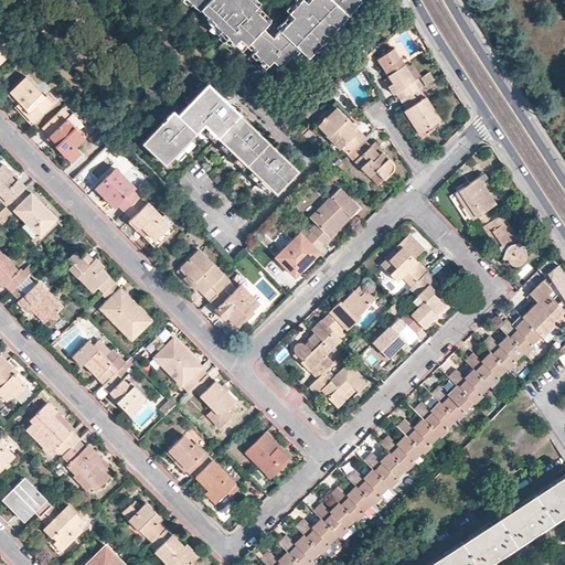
[(182,0),(184,2),(185,0),(189,0),(202,12),(203,11),(213,0),(182,0)]
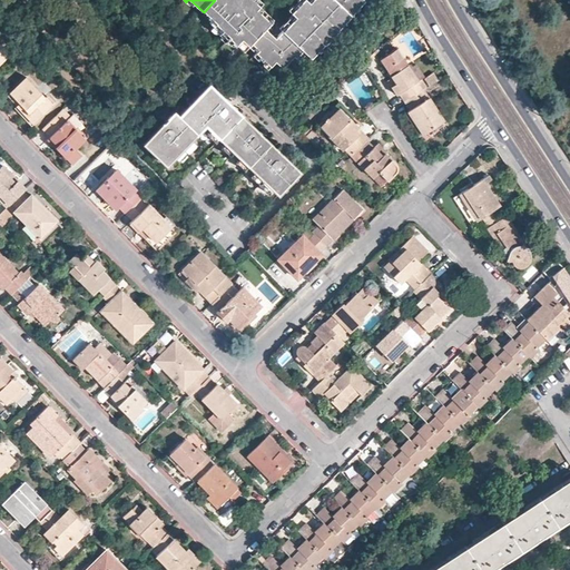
[(215,0),(205,11),(218,23),(215,26),(231,40),(233,38),(239,43),(245,39),(252,45),(254,42),(269,27),(274,21),(261,8),(254,16),(247,9),(255,0),(254,0),(215,0)]
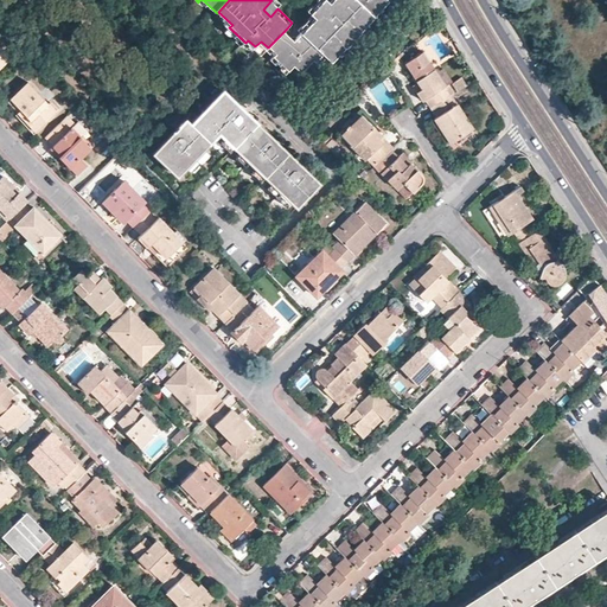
[(275,0),(272,0),(263,10),(270,17),(278,8),(281,6),(275,0)]
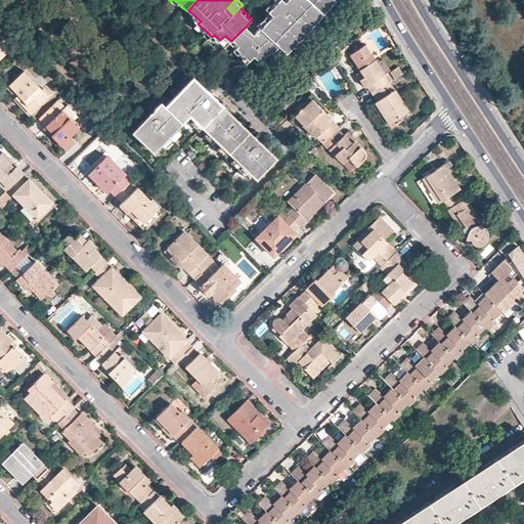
[(275,14),(263,28),(281,46),(289,53),(301,40),(304,42),(316,30),(314,27),(339,0),(289,0),(289,1),(293,5),(288,11),(278,4),(271,10),(275,14)]
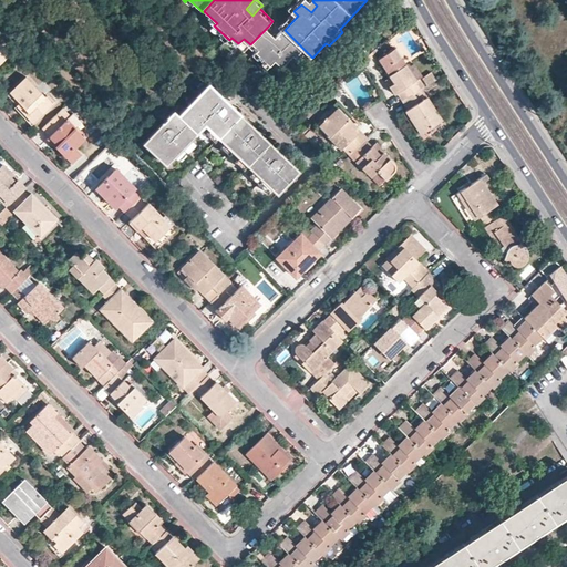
[(301,0),(300,2),(301,4),(311,12),(317,6),(312,1),(311,0),(301,0)]
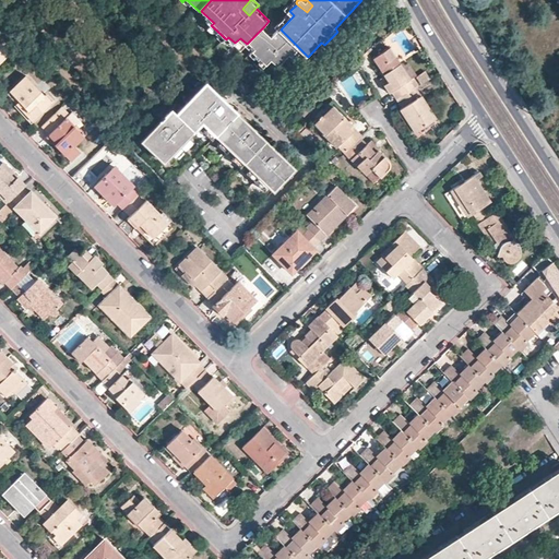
[(274,36),(264,26),(249,42),(257,48),(253,51),(268,64),(273,59),(281,66),(292,54),(294,57),(300,49),(281,30),(274,36)]
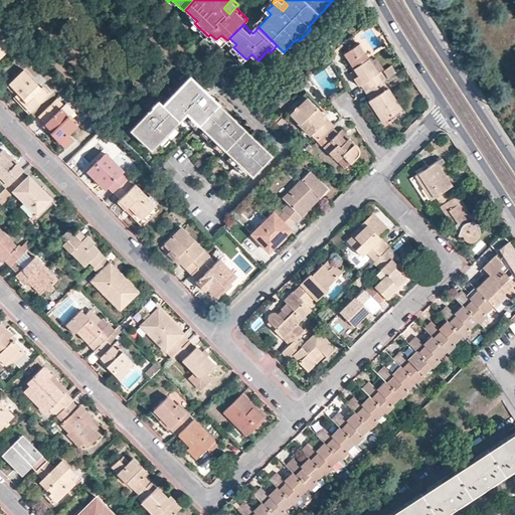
[(223,45),(227,40),(221,35),(216,39),(223,45)]
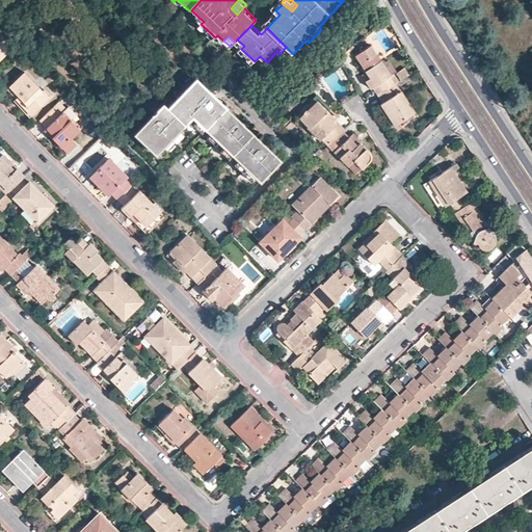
[(395,83),(398,81),(393,74),(390,75),(376,54),(370,58),(369,56),(360,61),(367,72),(371,79),(366,82),(368,85),(370,88),(373,86),(378,95),(395,83)]
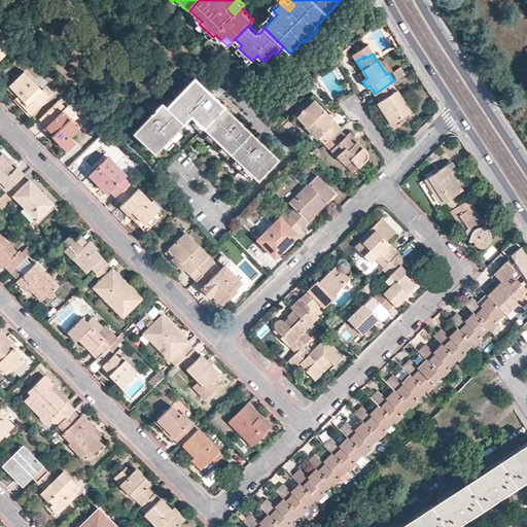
[(358,74),(362,81),(367,78),(363,71),(358,74)]
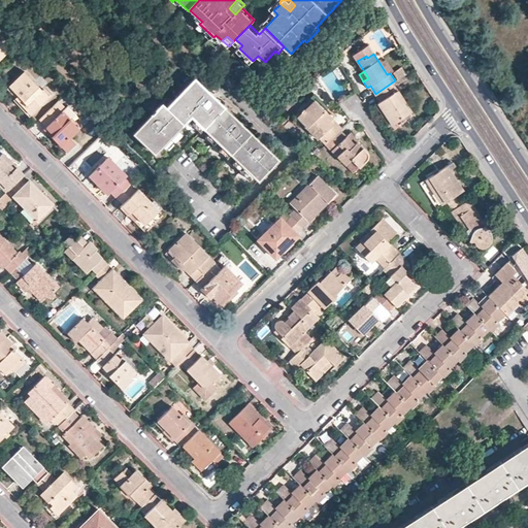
[(50,97),(24,72),(9,87),(14,93),(26,104),(24,106),(31,114),(50,97)]
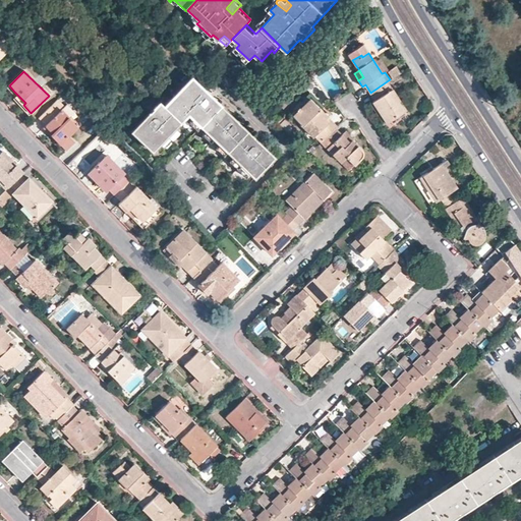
[(240,165),(249,173),(254,178),(275,157),(258,141),(257,143),(252,139),(253,137),(243,126),(241,128),(236,124),(237,122),(217,102),(215,104),(209,99),(211,96),(192,78),(180,90),(172,99),(164,107),(159,103),(154,108),(157,110),(152,115),(148,114),(148,115),(130,132),(152,152),(159,145),(167,136),(175,128),(178,124),(187,115),(192,119),(200,126),(206,131),(214,138),(219,143),(228,152),(234,159),(240,165)]
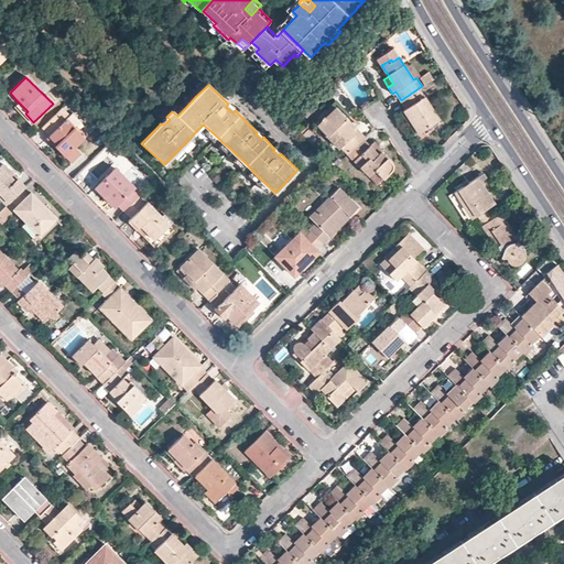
[(440,120),(419,88),(401,100),(403,105),(405,108),(404,110),(419,133),(440,120)]
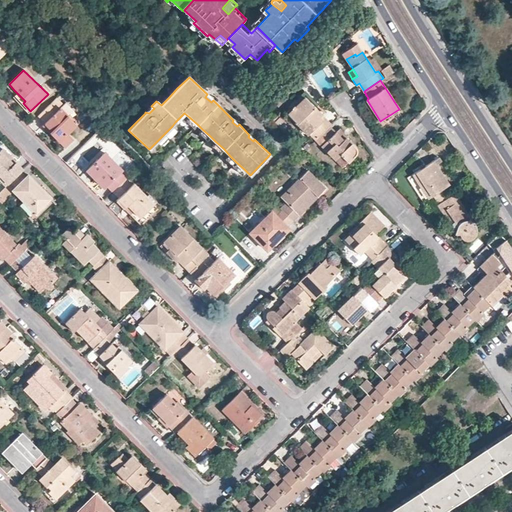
[(63,104),(56,97),(38,114),(45,122),(45,123),(52,131),(50,133),(54,137),(64,147),(73,139),(67,133),(76,124),(60,108),(63,104)]
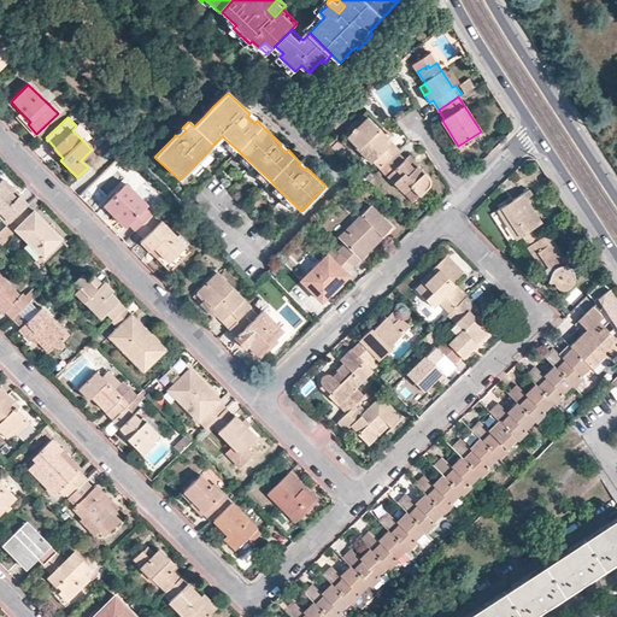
[(381,169),(398,152),(389,144),(388,145),(387,144),(386,142),(388,139),(368,118),(347,137),(370,162),(372,160),(381,169)]
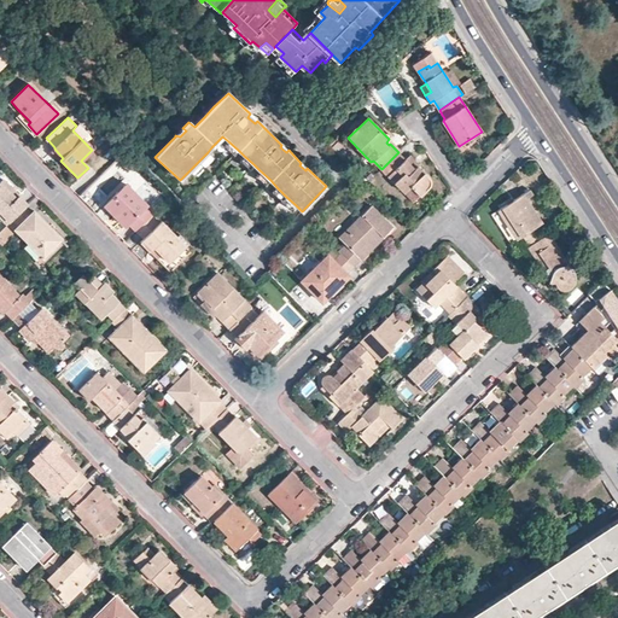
[(233,155),(238,150),(228,141),(223,145),(233,155)]
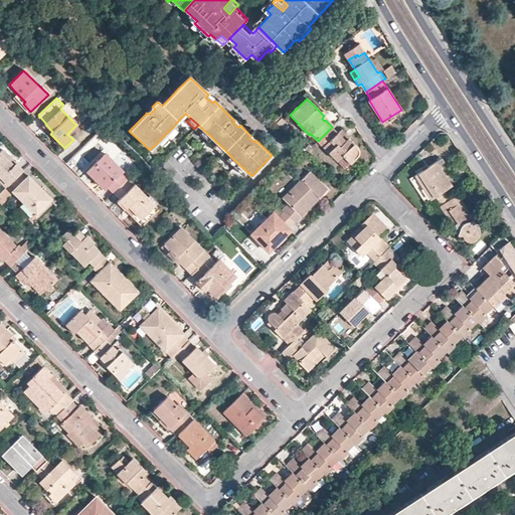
[(284,121),(279,126),(283,130),(288,125),(284,121)]
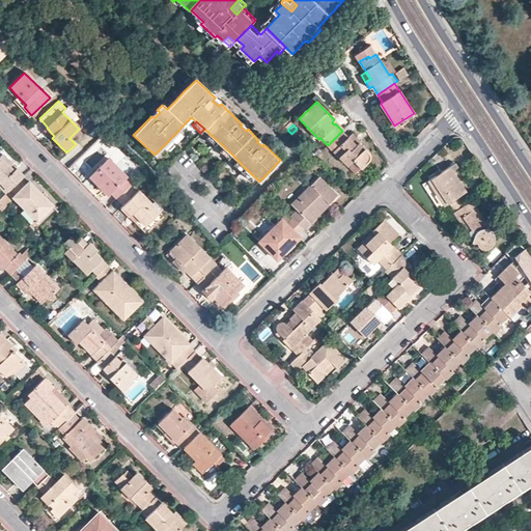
[(44,130),(52,138),(54,136),(47,128),(44,130)]
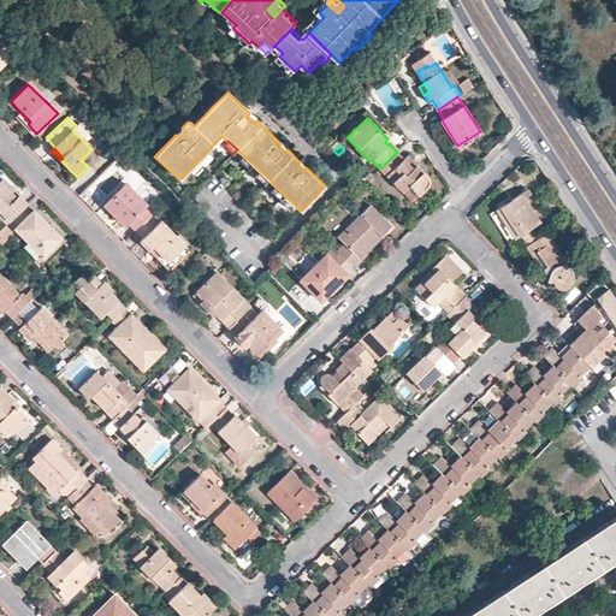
[(211,155),(207,152),(197,161),(201,165),(211,155)]
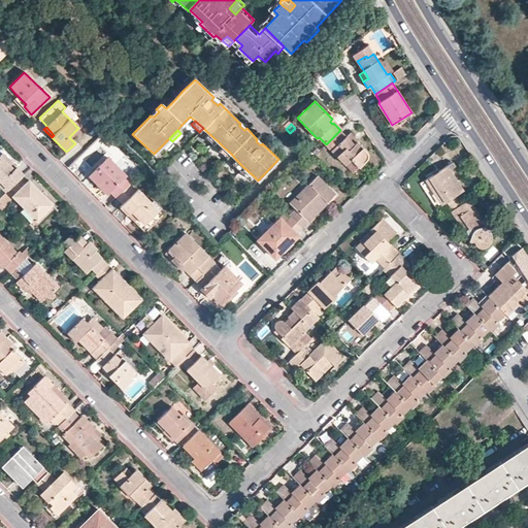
[(347,136),(340,130),(326,144),(345,164),(351,159),(359,167),(367,159),(367,158),(367,157),(367,155),(367,154),(367,152),(366,151),(365,150),(365,149),(364,147),(363,146),(357,141),(355,143),(352,140),(354,137),(355,137),(350,132),(347,136)]
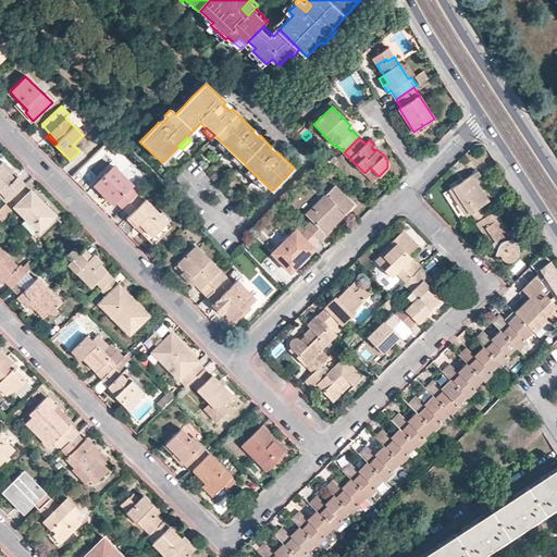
[(182,149),(178,146),(170,155),(174,159),(182,149)]
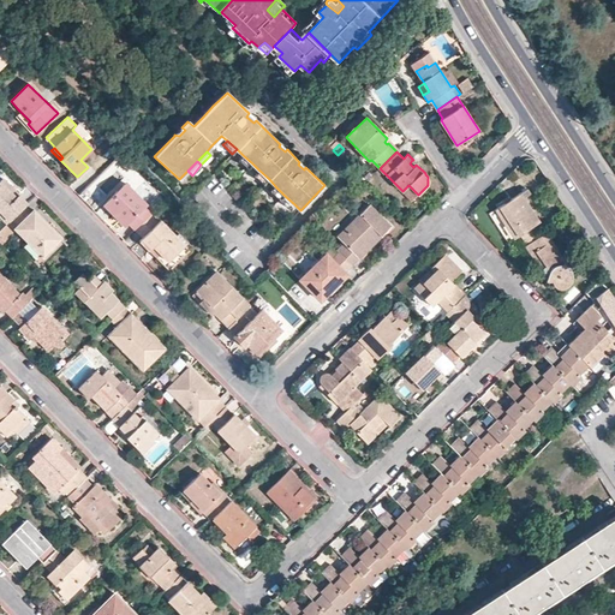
[(264,184),(269,179),(258,169),(255,174),(264,184)]
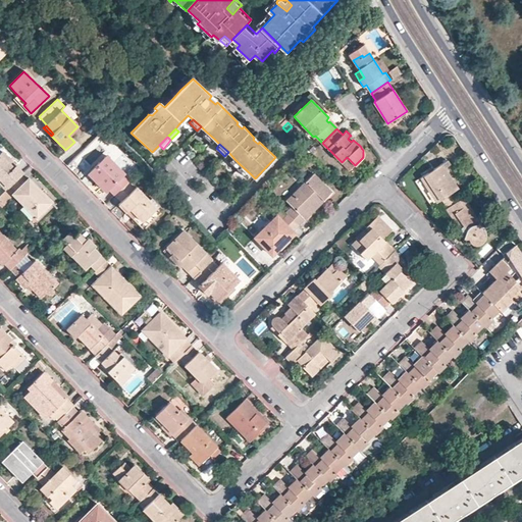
[(21,175),(22,173),(6,156),(2,152),(0,153),(0,180),(7,189),(9,186),(21,175)]
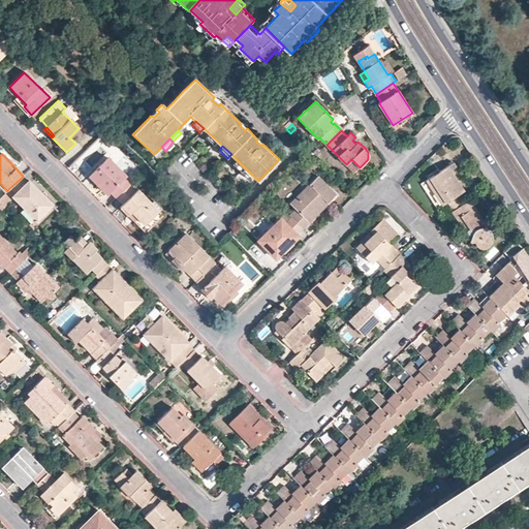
[(110,191),(116,197),(130,184),(124,178),(125,176),(107,158),(89,176),(100,186),(107,193),(110,191)]
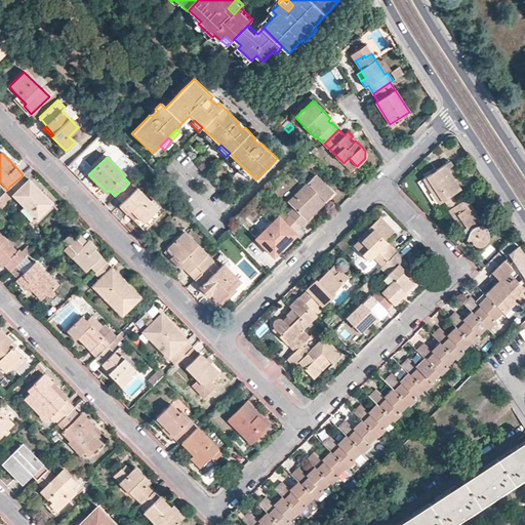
[(352,171),(357,166),(349,158),(344,163),(352,171)]
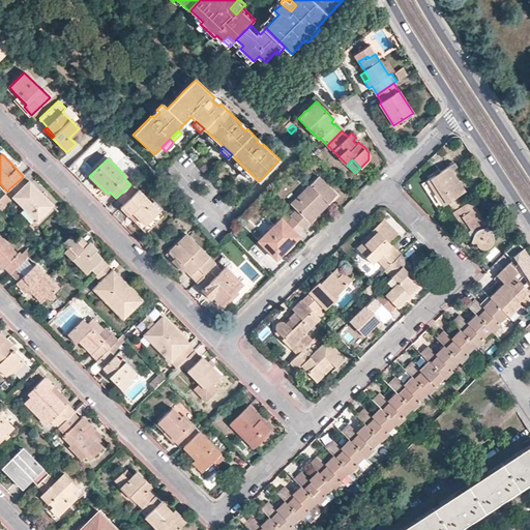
[(241,172),(244,168),(238,162),(234,165),(241,172)]
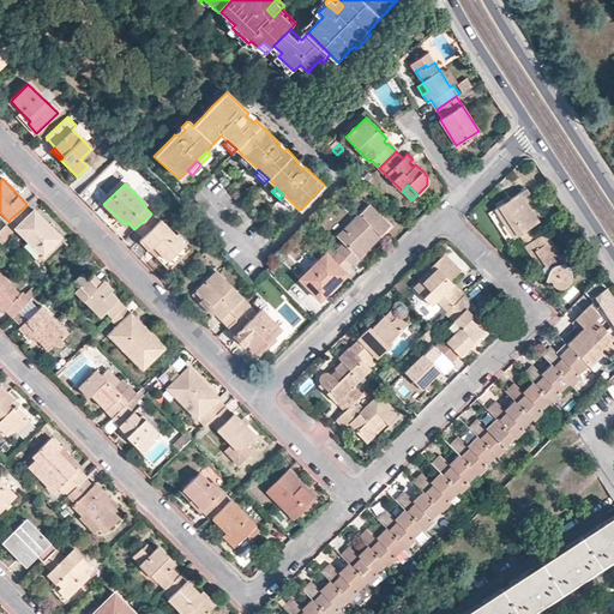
[(519,233),(527,244),(541,234),(535,223),(540,221),(521,192),(503,203),(495,208),(513,236),(519,233)]
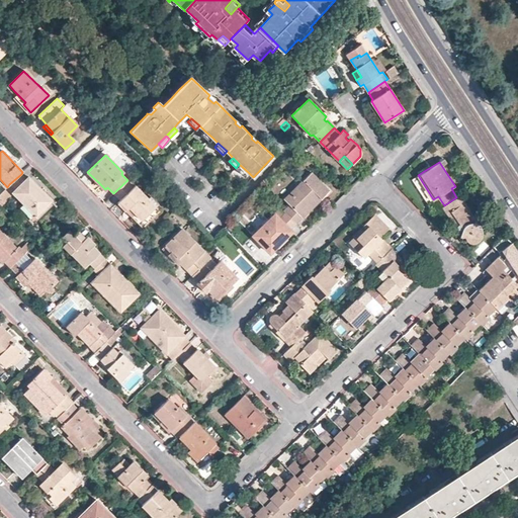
[(244,175),(248,172),(239,164),(236,168),(244,175)]
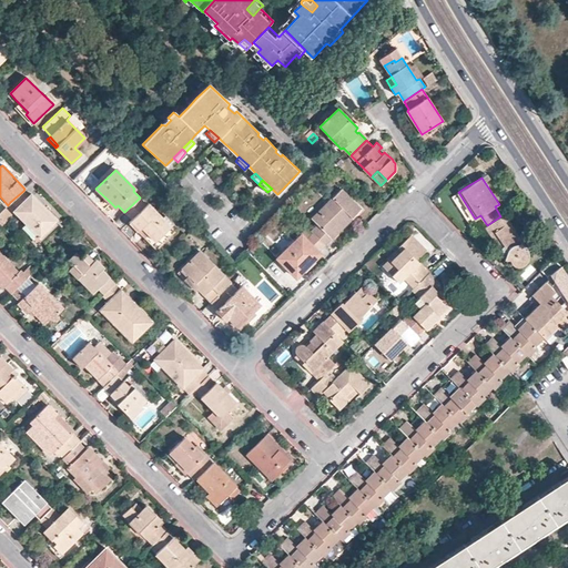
[(313,233),(324,244),(345,223),(361,209),(342,190),(312,217),(317,224),(311,231),(313,233)]
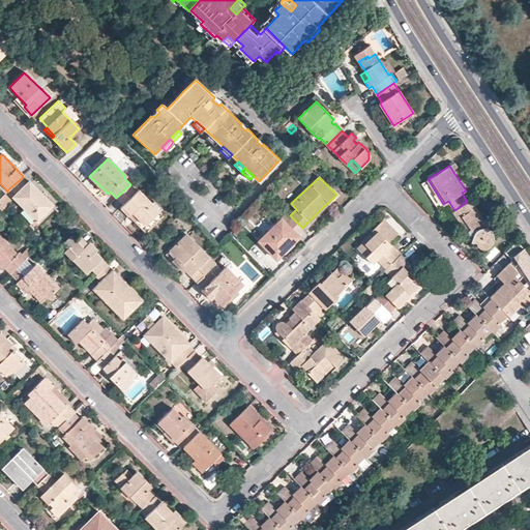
[(22,178),(9,188),(16,194),(13,197),(37,222),(53,206),(47,200),(28,181),(26,183),(22,178)]
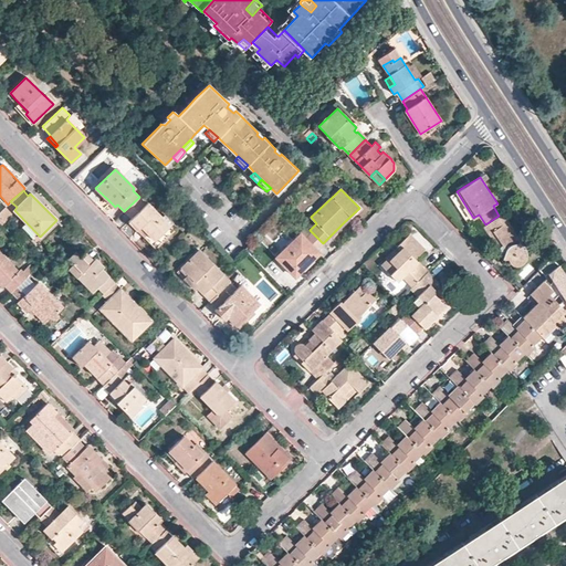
[(468,222),(473,218),(457,191),(451,196),(468,222)]
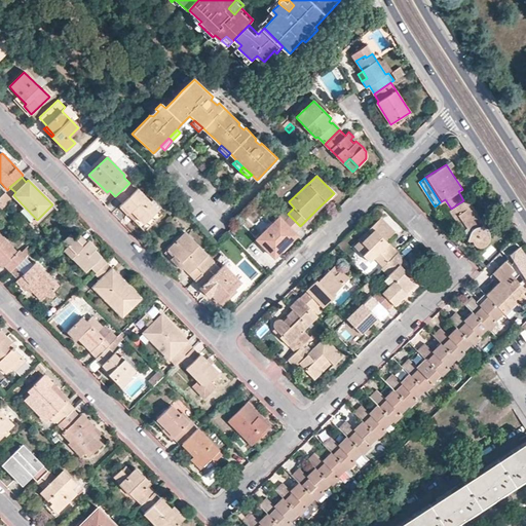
[(129,183),(115,196),(121,202),(119,205),(124,211),(128,215),(132,212),(144,224),(160,208),(152,199),(150,201),(137,188),(136,189),(129,183)]
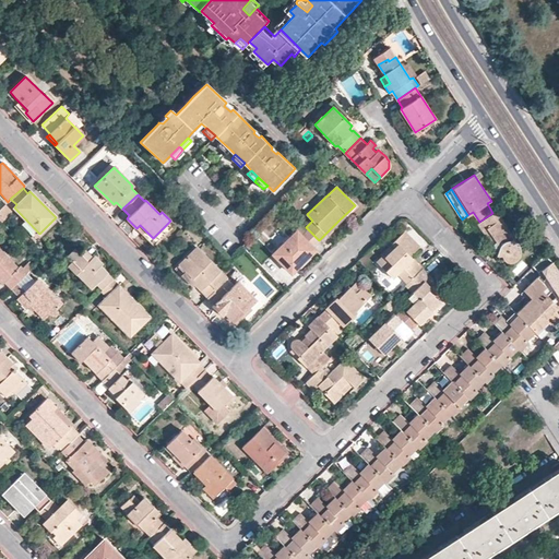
[(479,222),(478,223),(487,236),(492,236),(496,240),(500,247),(497,252),(496,257),(501,257),(508,262),(516,260),(521,253),(519,246),(516,242),(511,242),(510,235),(512,234),(497,210),(492,213),(479,222)]
